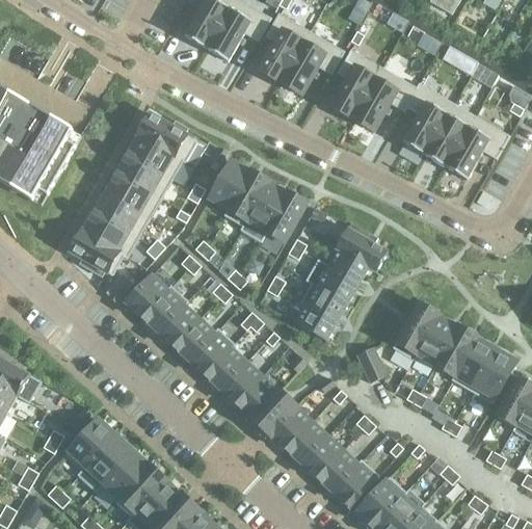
[(202,8),(185,35),(207,48),(234,0),(188,0),(202,8)]
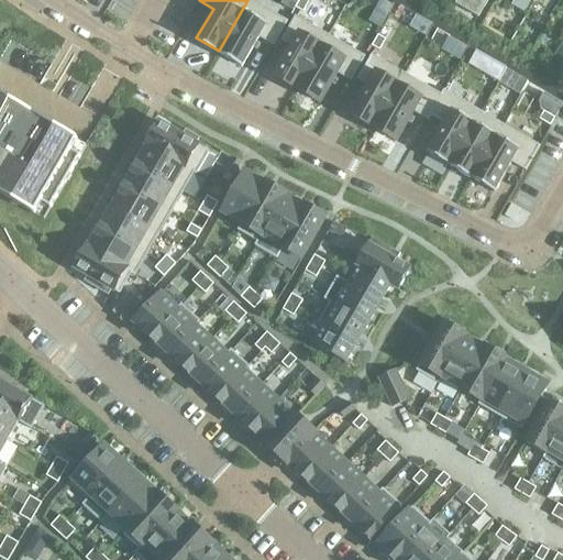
[(247,0),(219,51),(242,64),(260,34),(273,43),(288,18),(256,0),(247,0)]
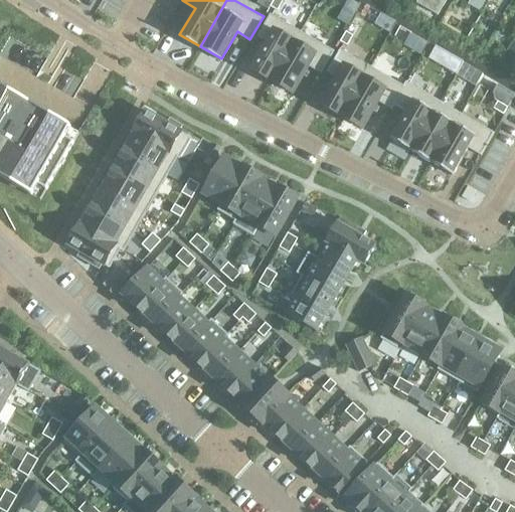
[(416,0),(438,13),(445,0),(416,0)]
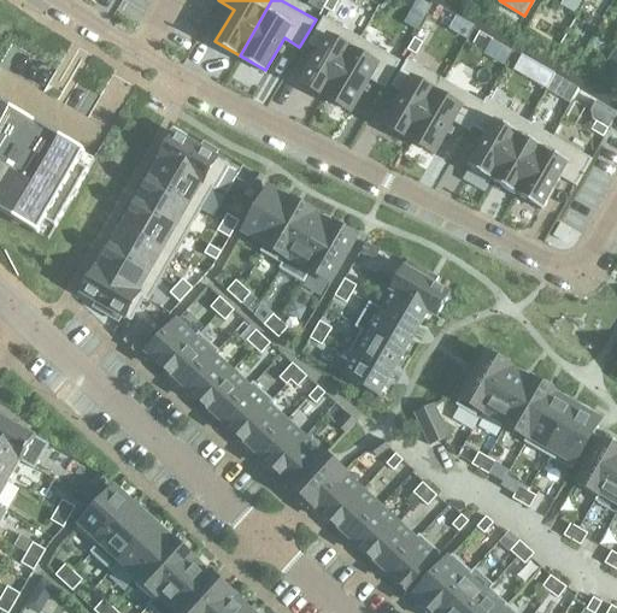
[(560,0),(559,3),(574,11),(580,0),(560,0)]
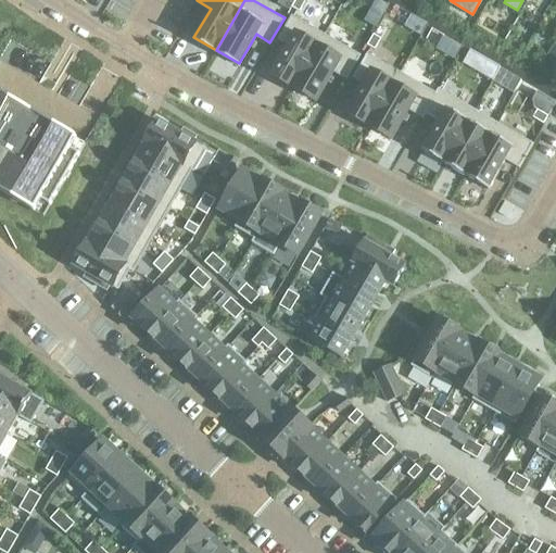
[(288,44),(270,73),(293,86),(325,32),(291,12),(277,37),(288,44)]
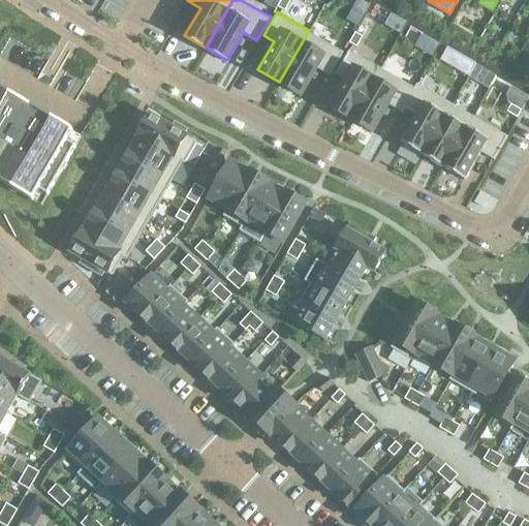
[(309,30),(279,82),(301,94),(316,66),(330,73),(343,51),(309,30)]
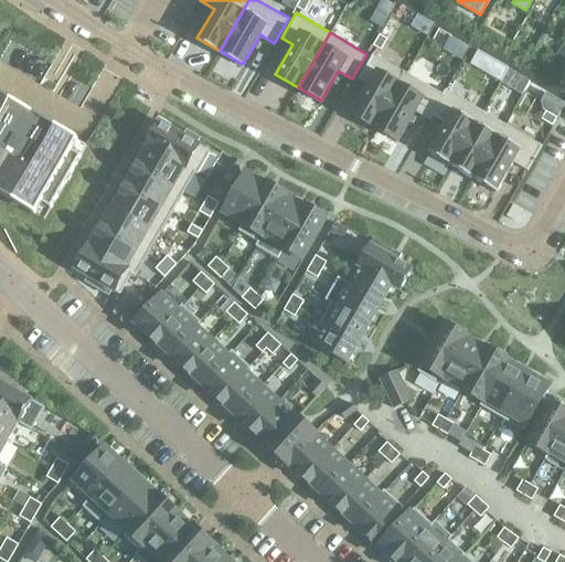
[(369,83),(352,113),(374,126),(406,71),(373,51),(359,76),(369,83)]
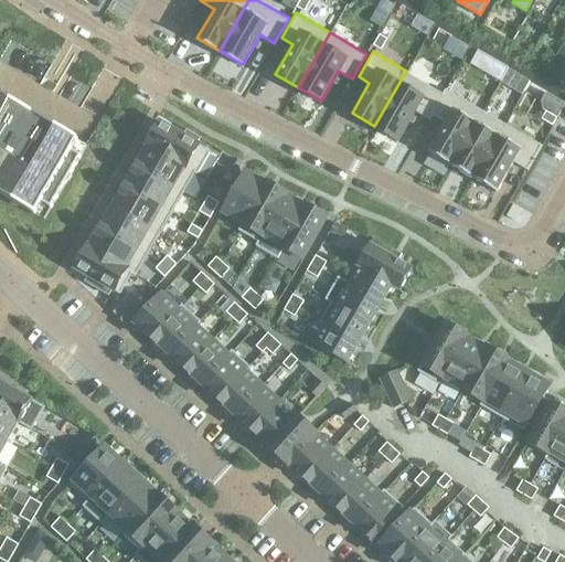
[(406,71),(374,126),(397,139),(415,109),(430,118),(433,114),(447,88),(446,87),(443,92),(406,71)]
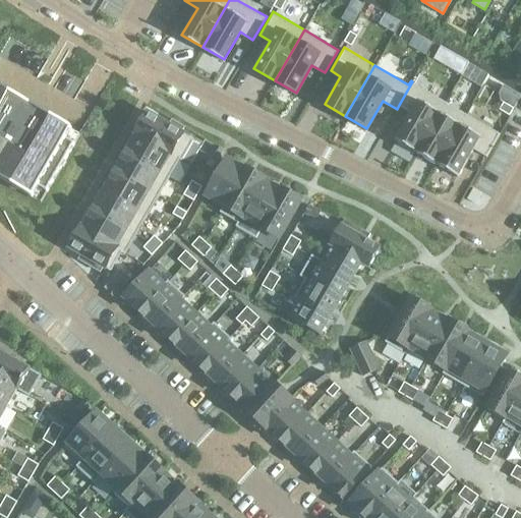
[(411,112),(395,139),(416,151),(446,101),(412,81),(399,105),(411,112)]
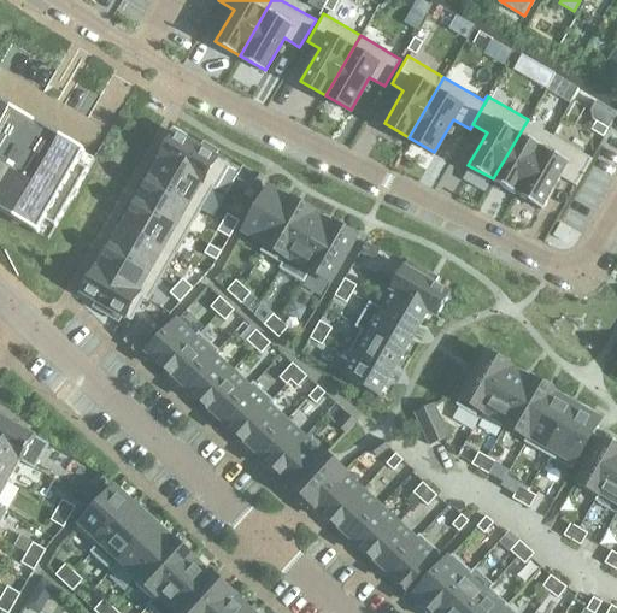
[(610,121),(616,106),(600,99),(593,113),(610,121)]
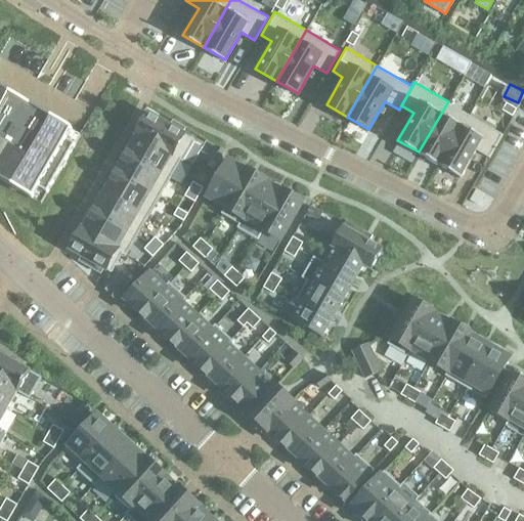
[(0,177),(22,189),(28,179),(44,189),(47,190),(75,142),(68,138),(73,128),(0,85),(0,177)]
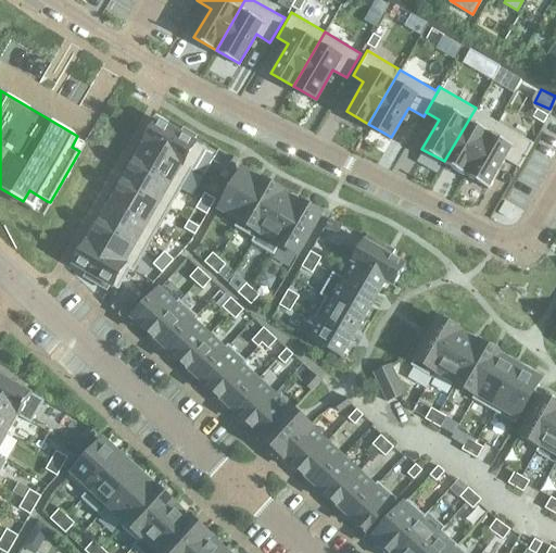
[(476,108),(444,161),(466,174),(497,120),(476,108)]
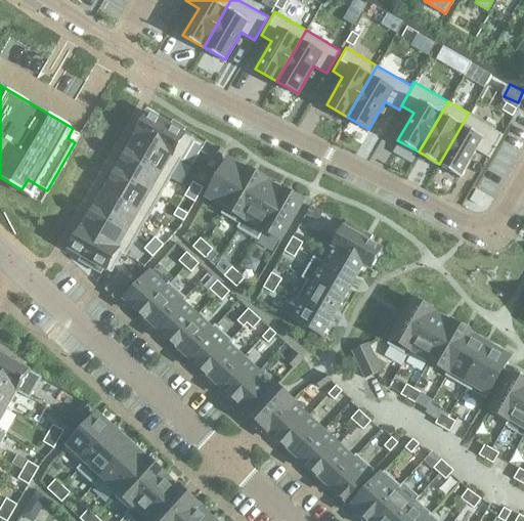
[(148,112),(137,131),(183,158),(194,138),(182,131),(185,125),(173,118),(170,124),(148,112)]
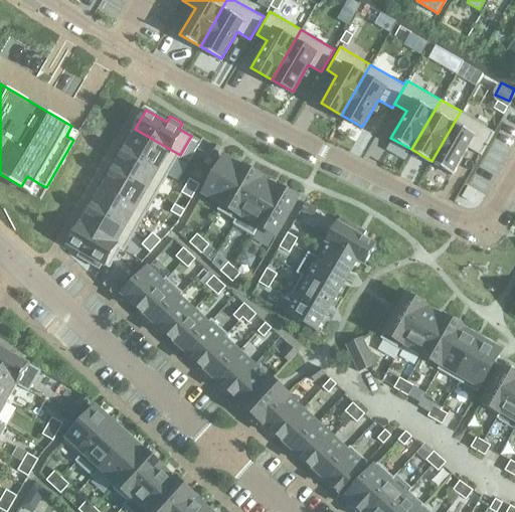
[(461,111),(432,161),(453,173),(468,146),(481,154),(494,131),(461,111)]
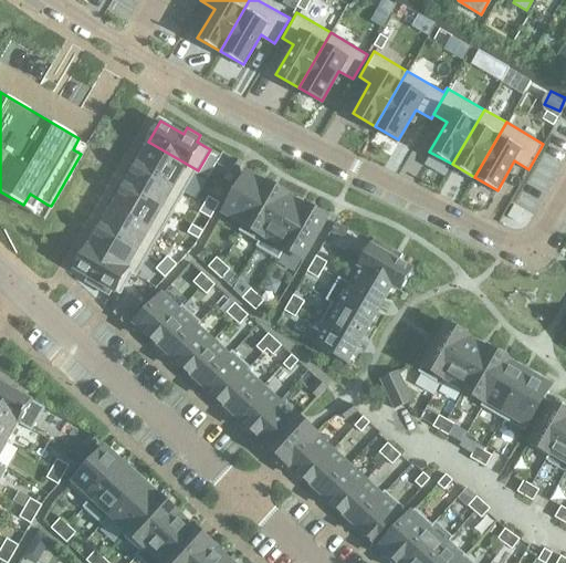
[(142,152),(136,162),(138,163),(138,164),(185,190),(195,171),(197,173),(198,170),(148,142),(147,144),(149,145),(144,154),(142,152)]
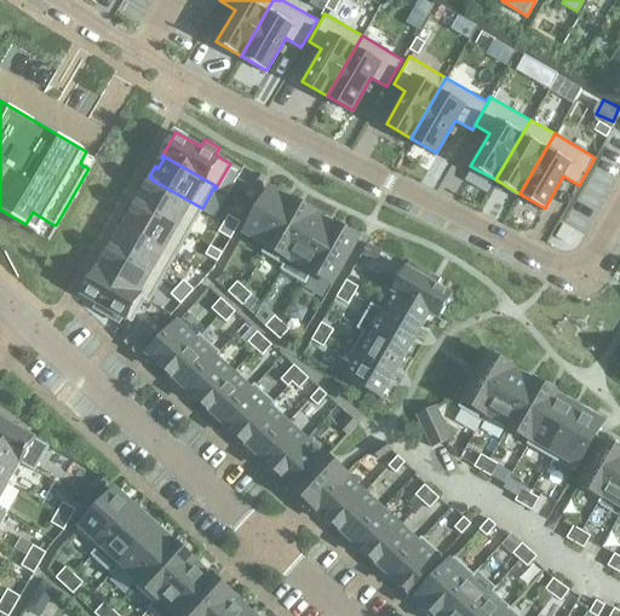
[(257,171),(250,183),(258,189),(265,176),(257,171)]
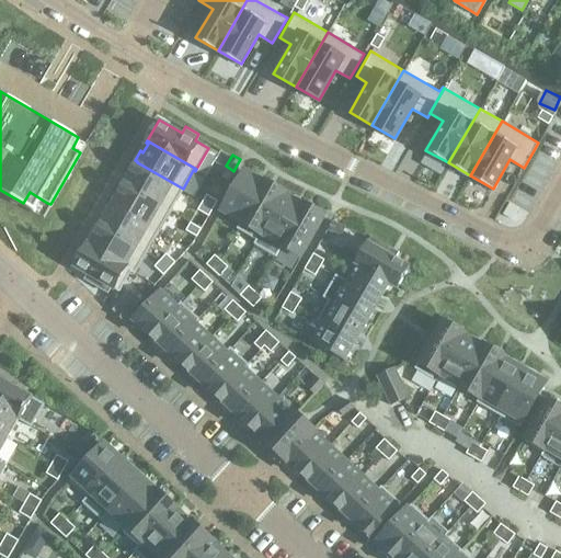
[(137,162),(125,182),(171,209),(183,189),(137,162)]
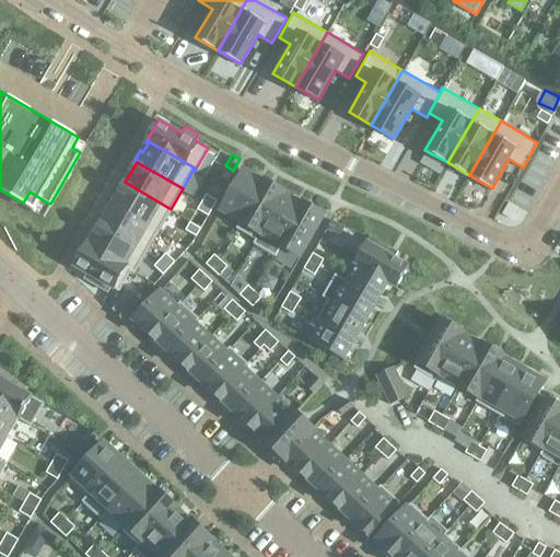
[(237,227),(265,180),(264,178),(263,180),(244,170),(221,208),(241,219),(236,225),(237,227)]
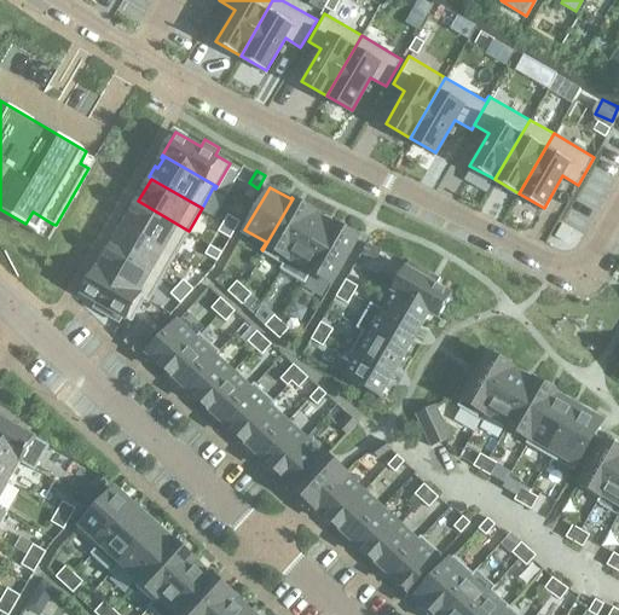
[(282,267),(314,210),(293,198),(262,250),(282,262),(279,266),(282,267)]
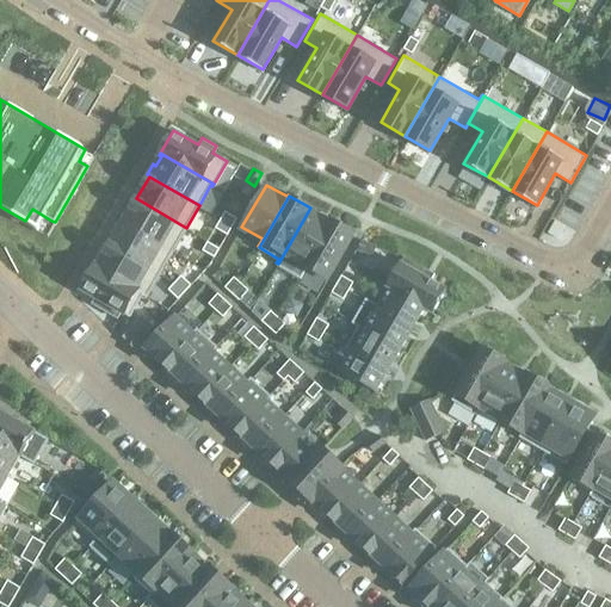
[(136,198),(123,221),(173,249),(186,228),(136,198)]
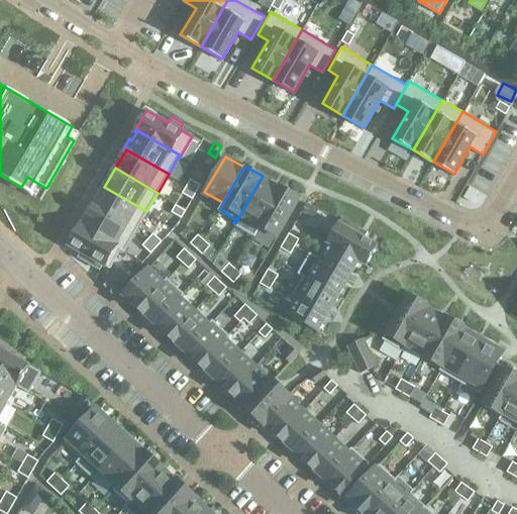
[(252,233),(281,186),(279,185),(278,187),(263,178),(264,177),(263,176),(235,223),(252,233)]
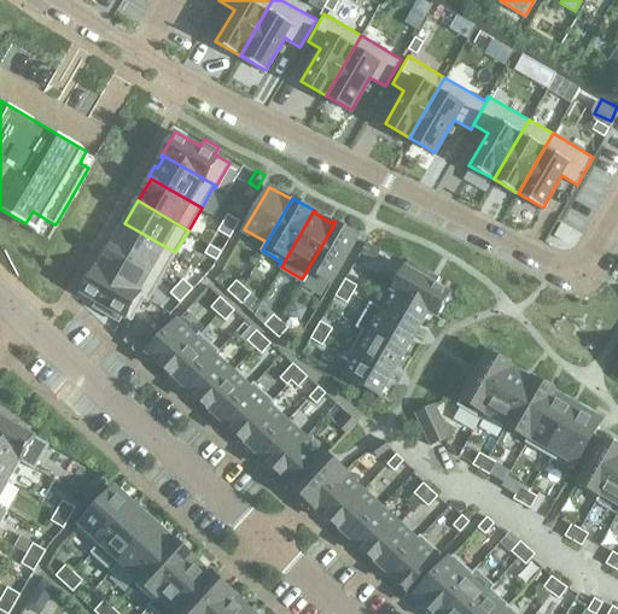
[(227,211),(222,220),(234,227),(239,218),(227,211)]
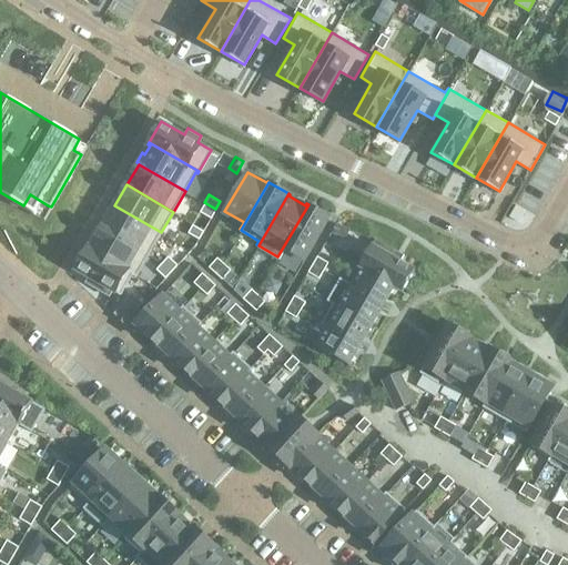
[(204,202),(200,210),(211,217),(215,209),(204,202)]
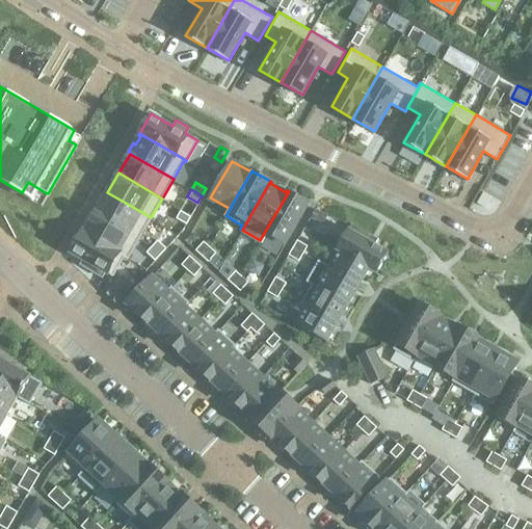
[(285,242),(308,203),(289,191),(260,240),(262,241),(267,232),(285,242)]
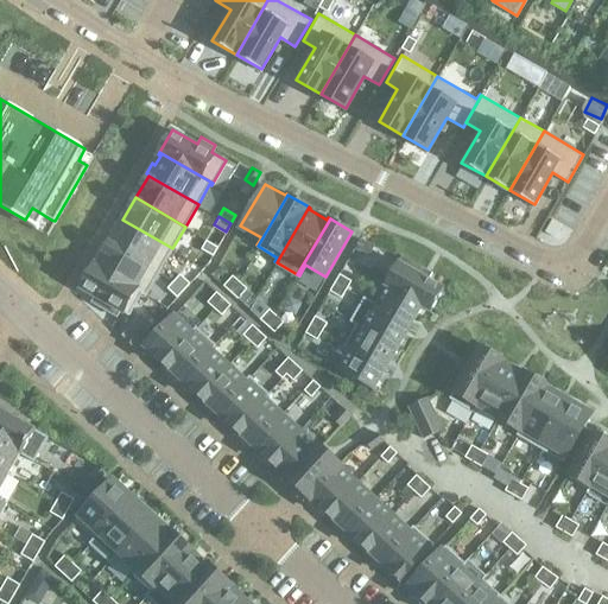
[(115,231),(109,242),(159,271),(172,248),(122,220),(121,222),(119,220),(113,230),(115,231)]
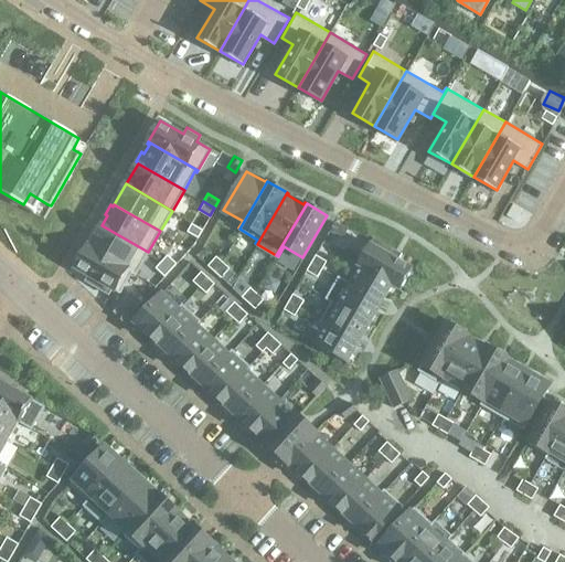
[(331,229),(344,234),(348,226),(334,221),(331,229)]
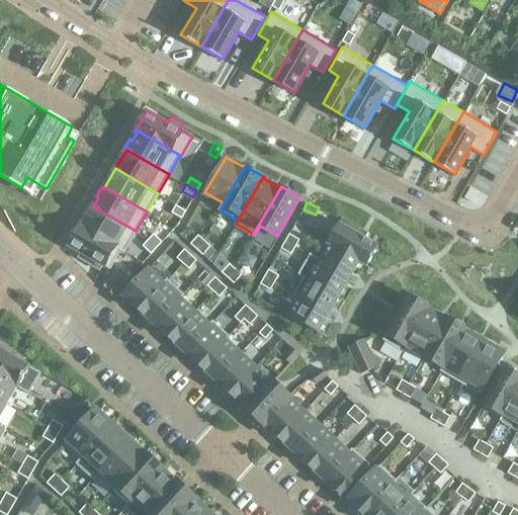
[(175,203),(171,210),(181,217),(185,209),(175,203)]
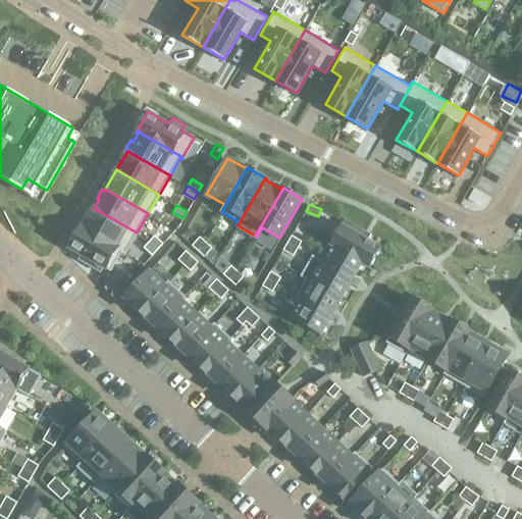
[(82,224),(82,226),(125,252),(137,232),(94,208),(84,225),(82,224)]
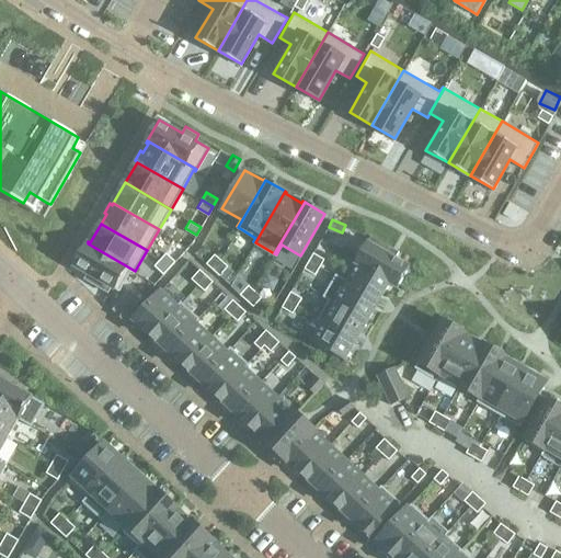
[(398,285),(410,264),(384,249),(387,243),(373,235),(369,240),(367,239),(355,260),(398,285)]
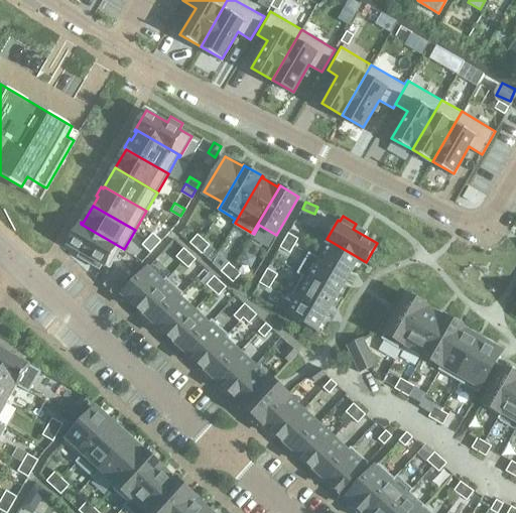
[(81,224),(69,243),(90,255),(87,261),(99,268),(102,262),(110,267),(120,248),(123,250),(124,249),(81,224)]
